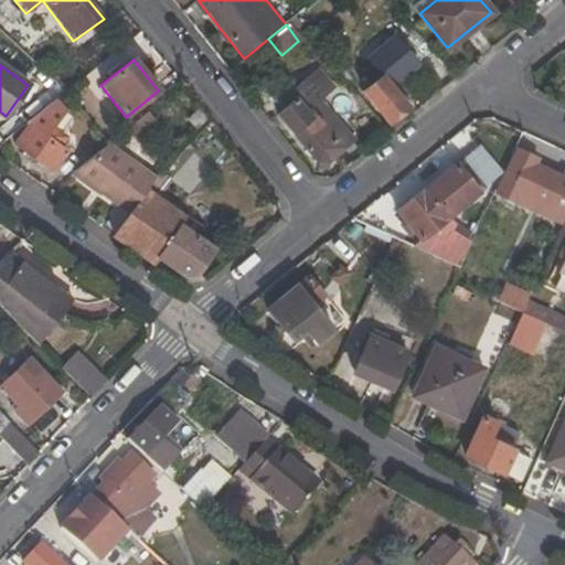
[(327,170),(327,164),(353,141),(320,103),(333,91),(315,70),(288,93),(291,99),(274,114),(317,163),(317,170),(327,170)]
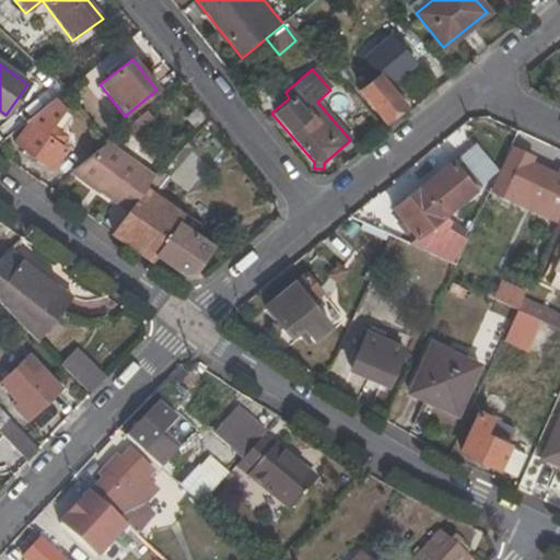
[(360,91),(384,121),(403,107),(378,76),(360,91)]
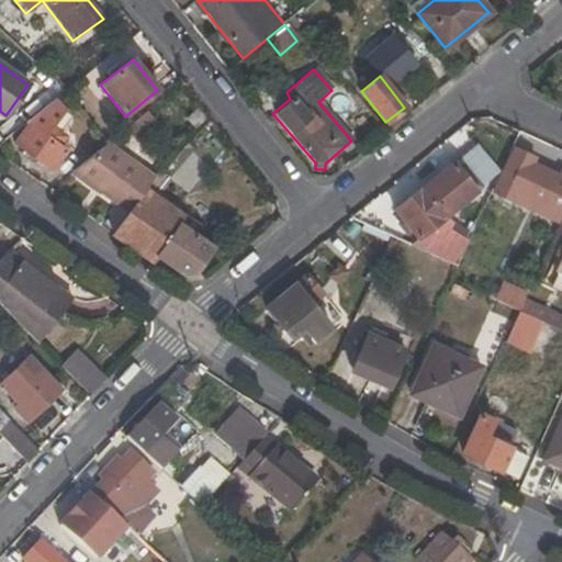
[(64,114),(53,101),(29,120),(13,143),(52,171),(67,152),(57,145),(63,137),(48,126),(64,114)]
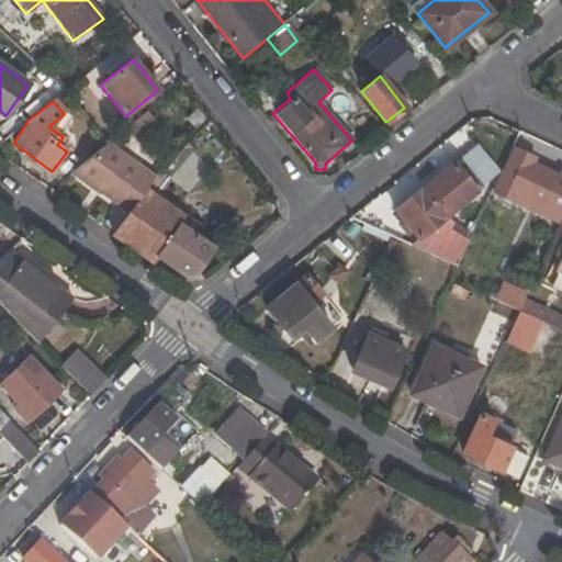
[(155,123),(147,113),(125,131),(133,139),(155,123)]
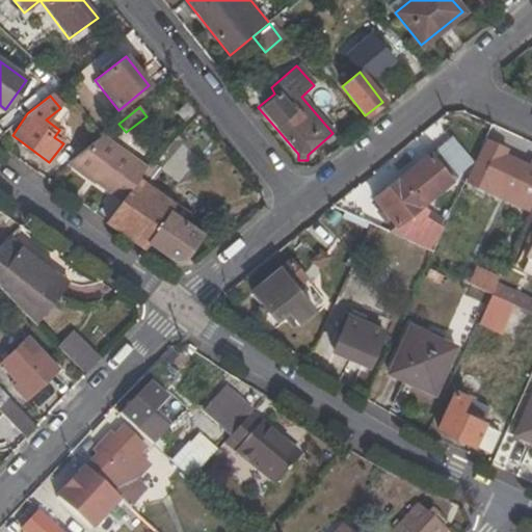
[(147,169),(102,137),(69,163),(123,202),(137,182),(147,169)]
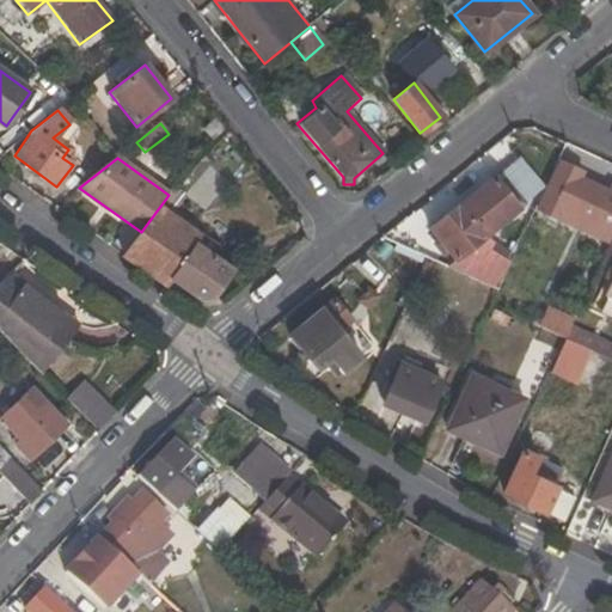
[(534,210),(606,244),(611,232),(611,185),(610,191),(580,178),(583,172),(557,160),(534,210)]
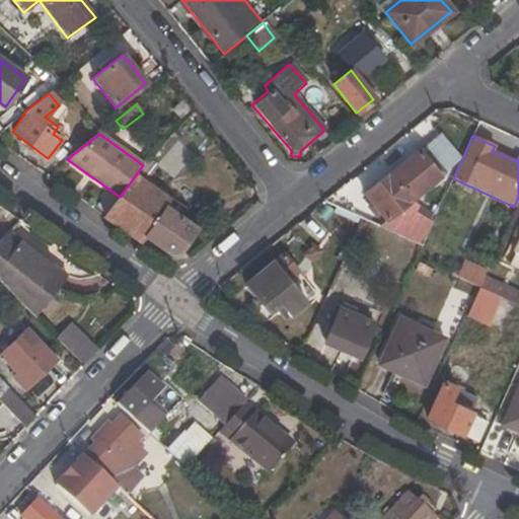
[(365,193),(371,201),(380,213),(385,219),(438,177),(417,151),(365,193)]
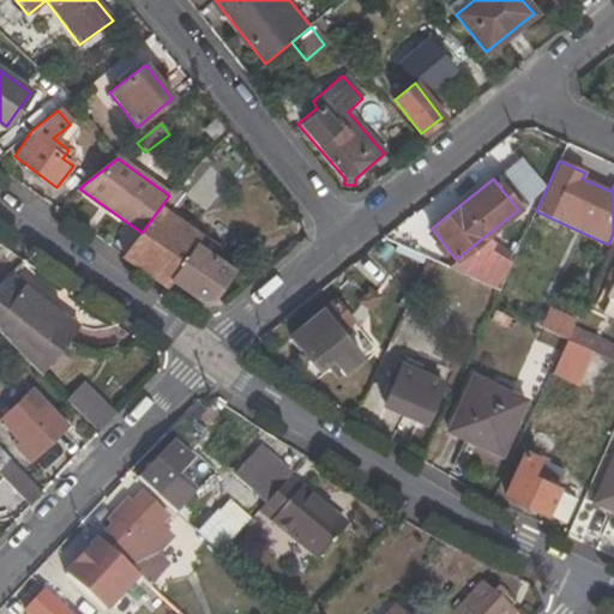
[(158,210),(142,233),(125,257),(166,286),(170,282),(198,302),(215,299),(233,274),(193,245),(198,236),(158,210)]
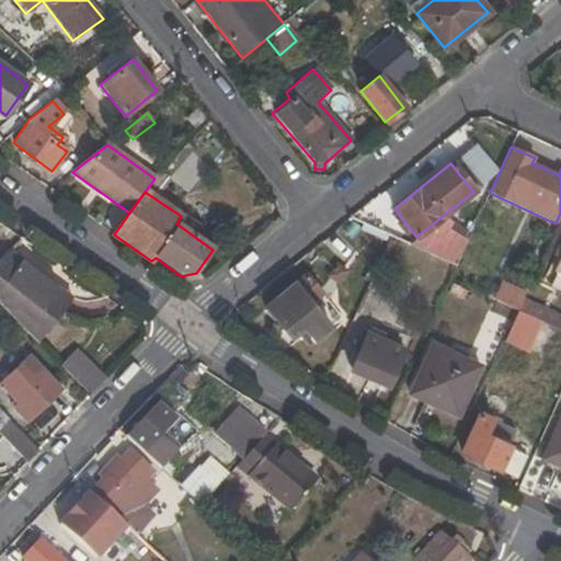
[(395,221),(404,235),(411,230),(401,217),(395,221)]
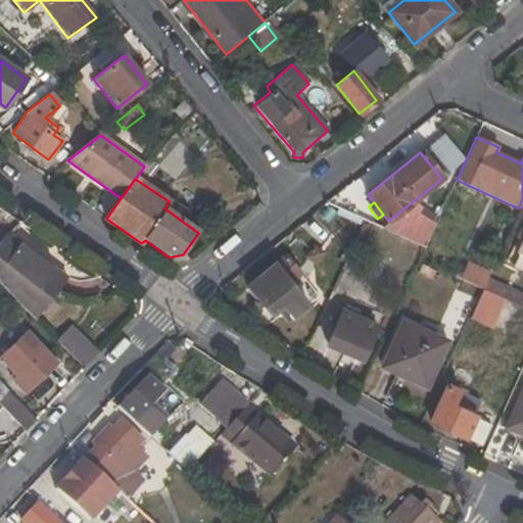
[(402,230),(421,241),(431,225),(414,214),(402,230)]
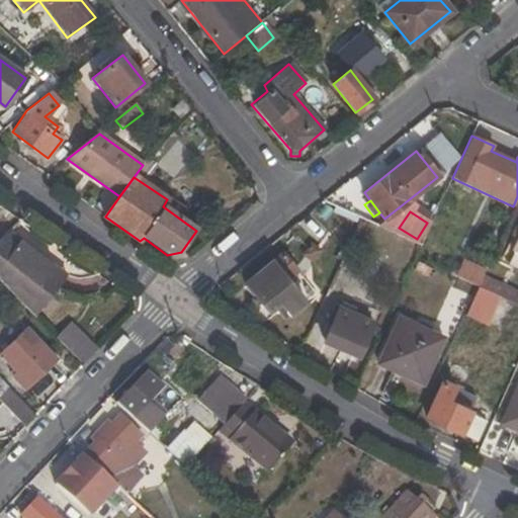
[(10,231),(0,240),(0,278),(30,311),(61,270),(10,231)]
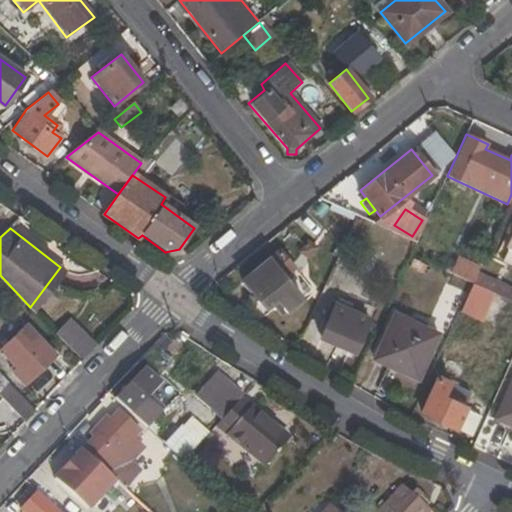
[(277,297),(288,310),(311,291),(278,252),(243,279),(265,307),(277,297)]
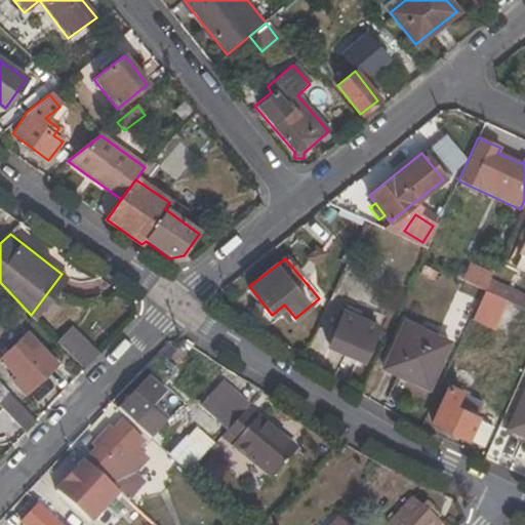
[(469,265),(462,279),(484,289),(489,279),(490,274),(469,265)]
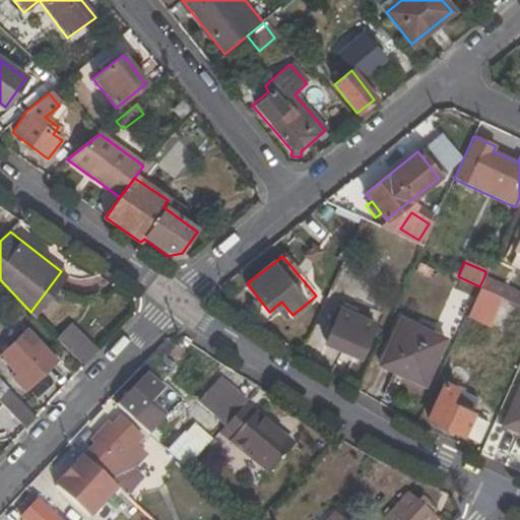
[(36,317),(68,276),(61,271),(30,312),(36,317)]
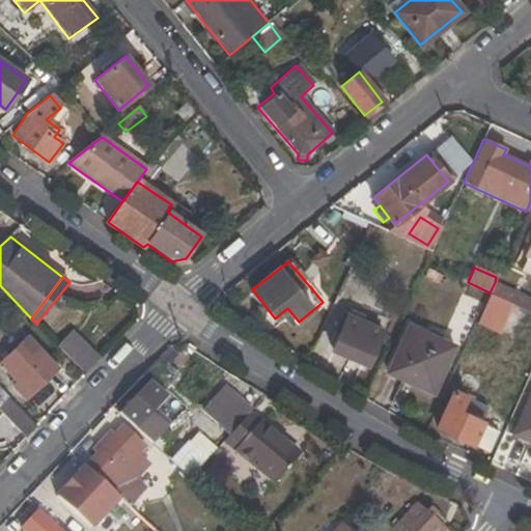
[(530,311),(530,299),(495,282),(490,292),(499,297),(530,311)]
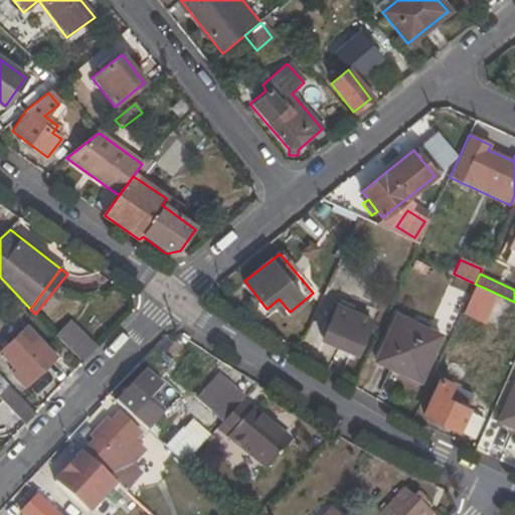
[(471,319),(484,291),(474,285),(461,314),(471,319)]
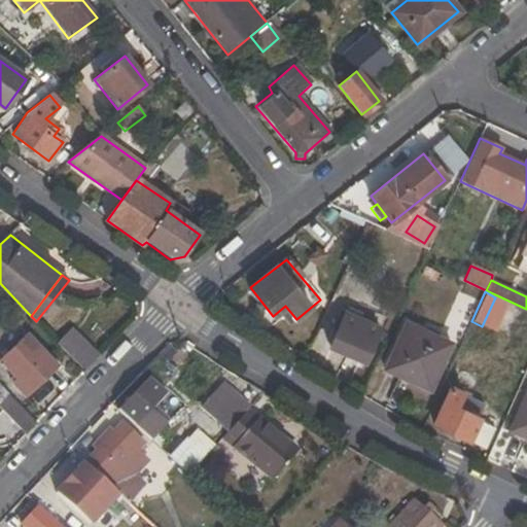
[(329,348),(362,363),(379,329),(345,314),(329,348)]
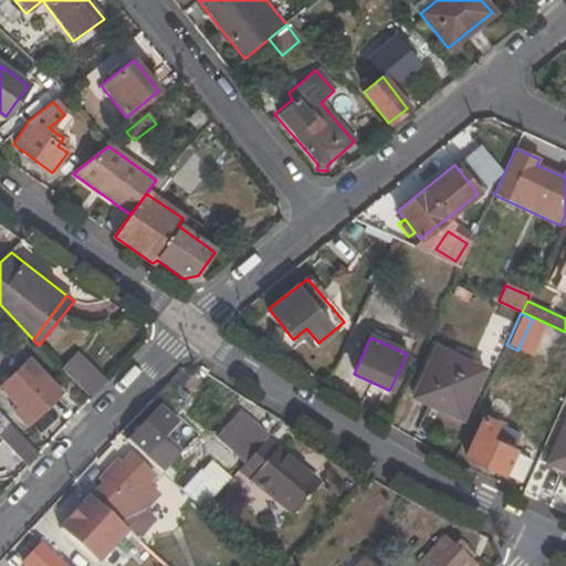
[(460,419),(482,370),(435,349),(413,397),(460,419)]
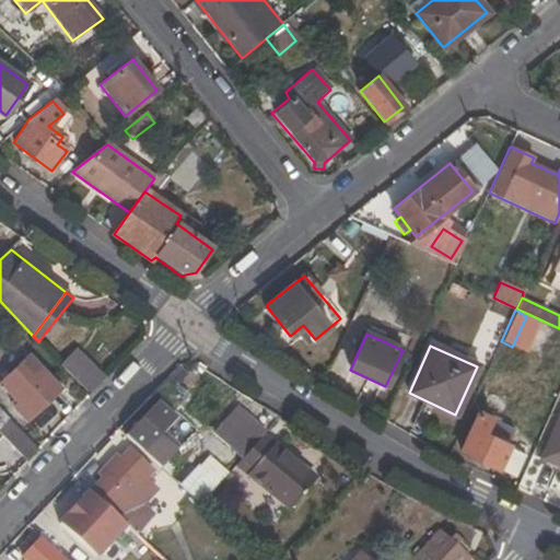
[(62,362),(92,394),(101,384),(71,352),(62,362)]
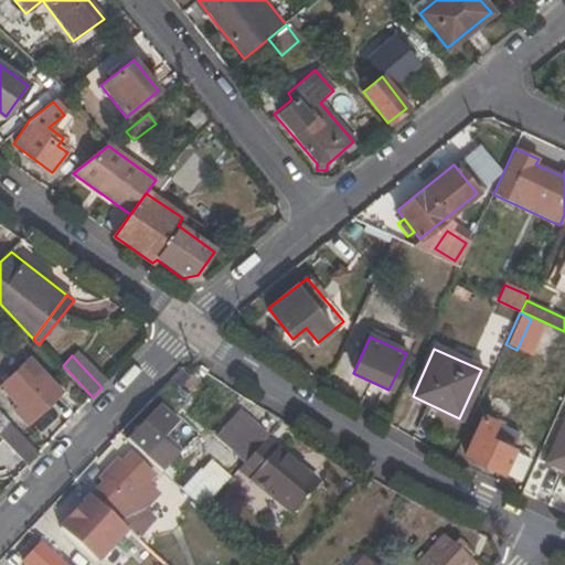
[(28,424),(62,391),(30,358),(1,386),(20,405),(14,409),(28,424)]
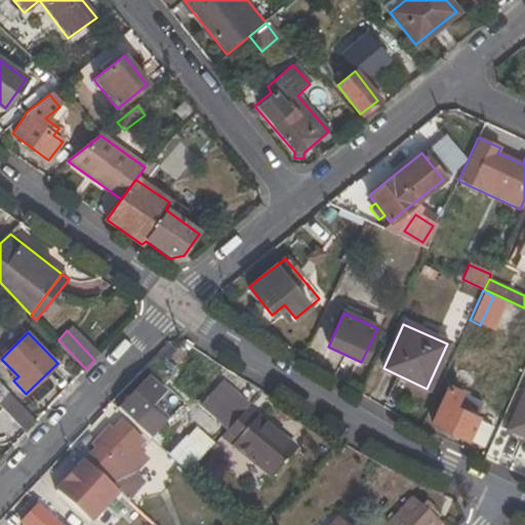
[(456,365),(449,384),(463,390),(457,406),(463,408),(477,373),(456,365)]
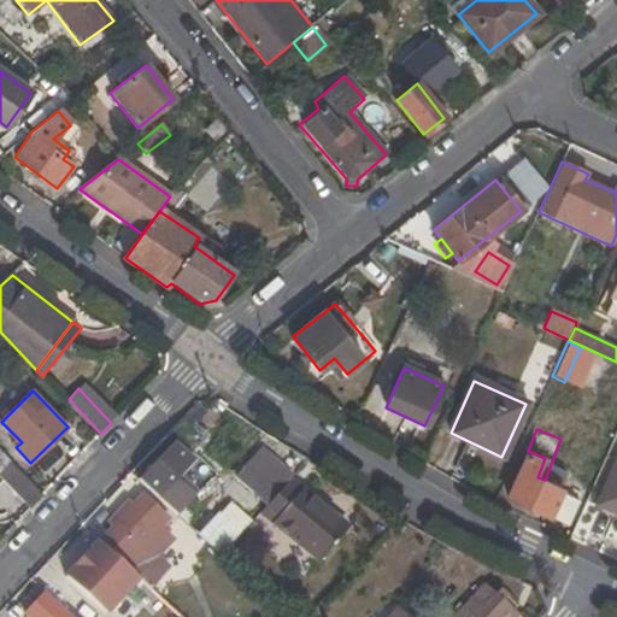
[(195,463),(175,444),(139,482),(162,501),(181,479),(188,487),(201,472),(192,466),(195,463)]
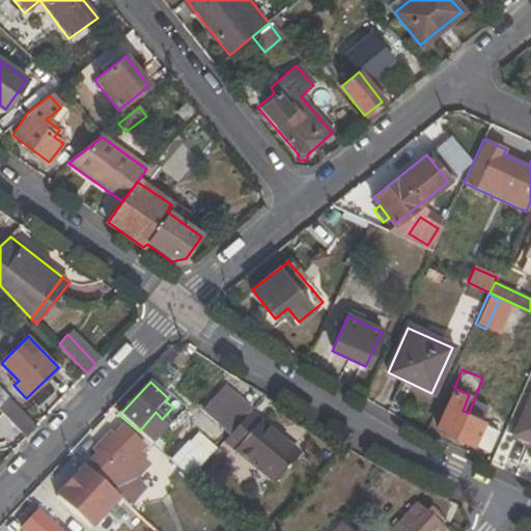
[(0,404),(0,410),(27,438),(37,426),(0,386),(0,399),(2,401),(0,404)]
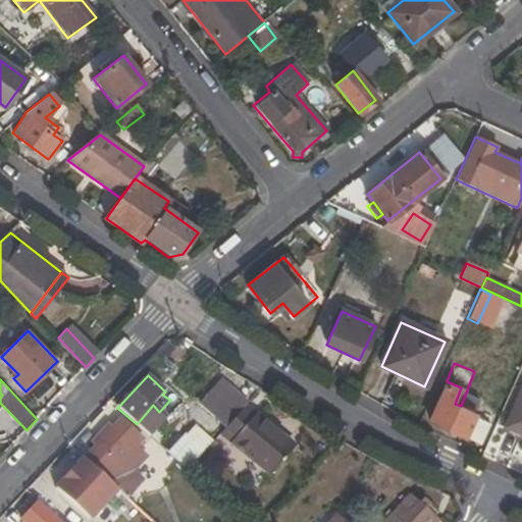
[(226,427),(247,405),(249,403),(226,382),(204,407),(226,427)]
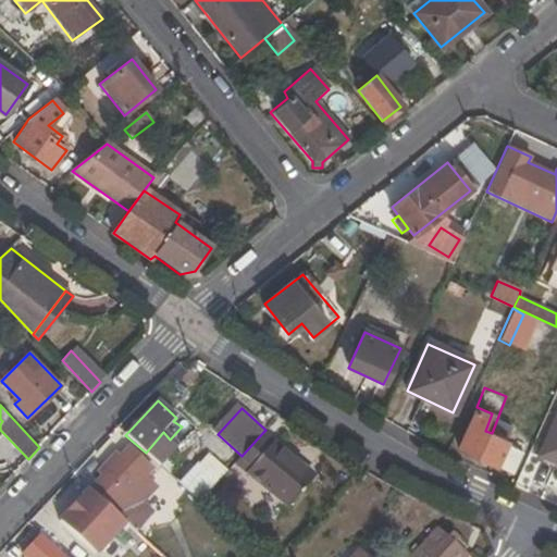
[(522,453),(480,434),(486,418),(473,412),(457,448),(512,474),(522,453)]
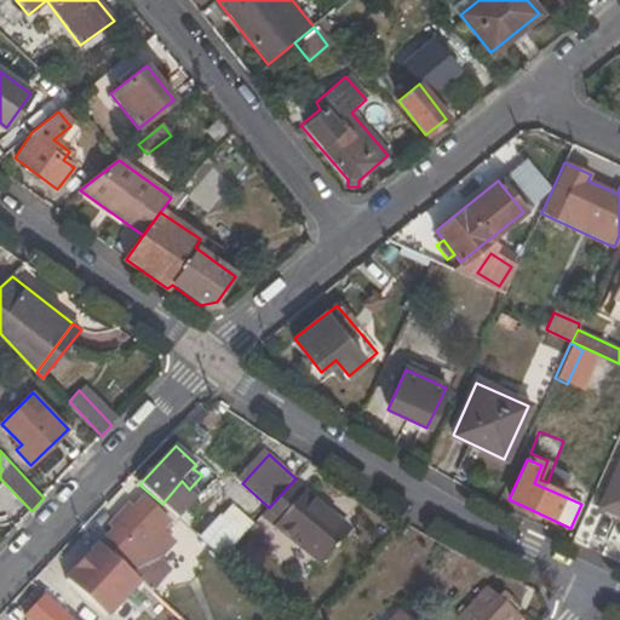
[(619,464),(602,505),(619,514),(619,464)]
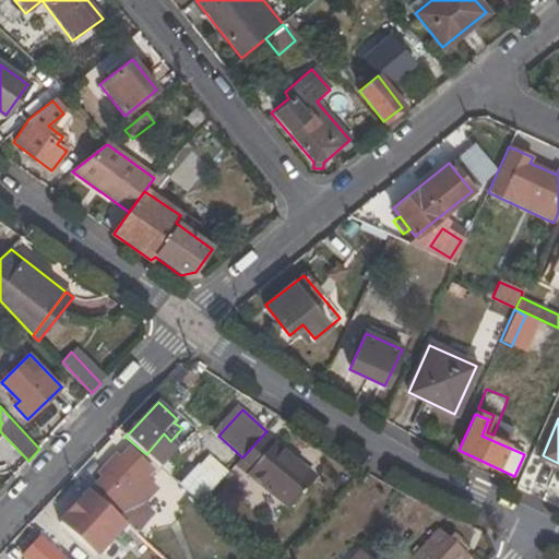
[(280,518),(316,478),(264,433),(242,458),(236,463),(265,490),(259,498),(280,518)]
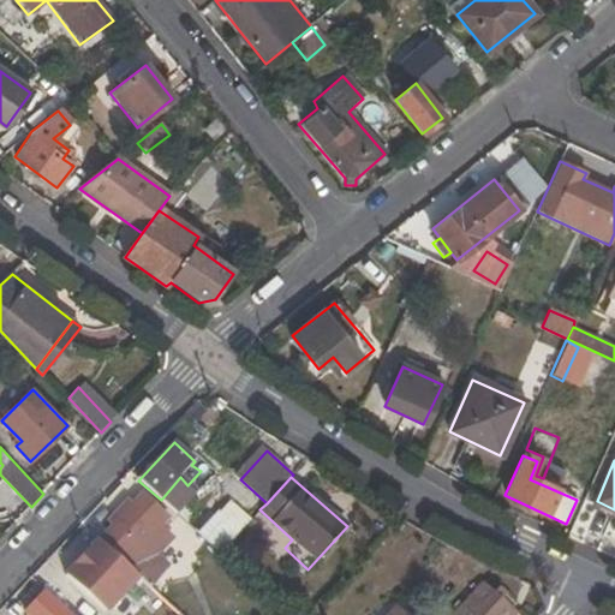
[(101,542),(139,577),(151,587),(171,566),(159,555),(171,542),(162,533),(172,521),(144,497),(133,507),(127,501),(108,521),(114,527),(101,542)]
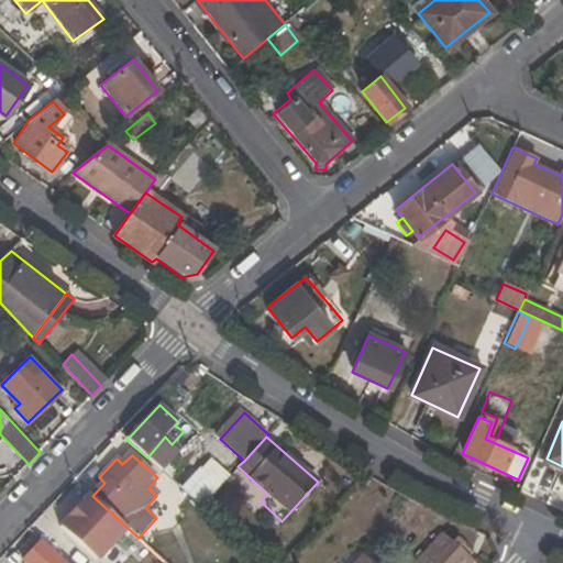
[(61,528),(97,561),(128,528),(92,496),(90,495),(61,528)]
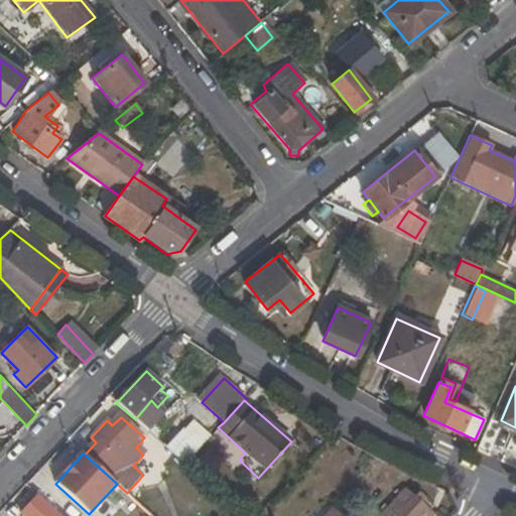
[(192,456),(183,464),(189,469),(198,461),(192,456)]
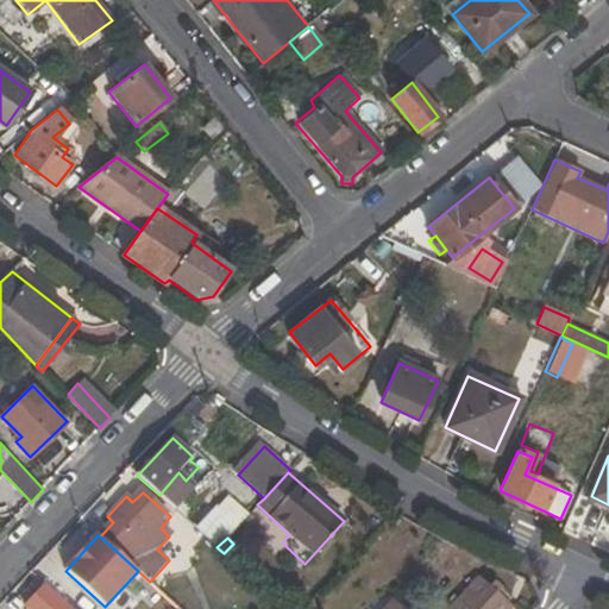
[(508,608),(512,606),(479,577),(451,608),(508,608)]
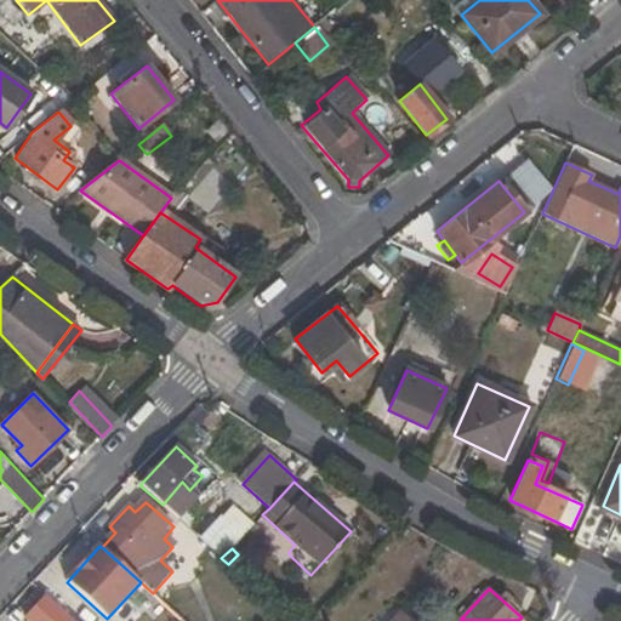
[(27,620),(67,620),(43,599),(26,619),(27,620)]
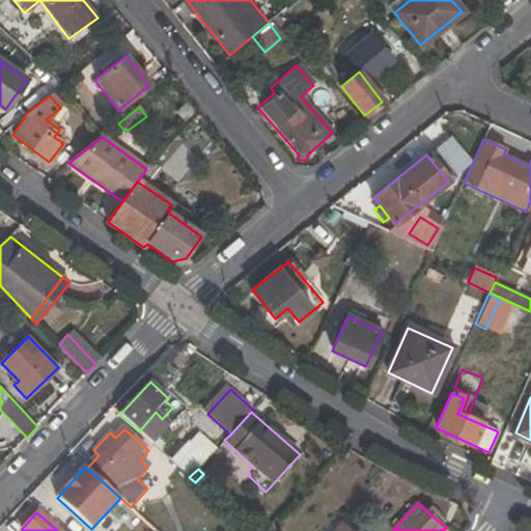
[(333,530),(344,530),(347,528),(342,522),(333,530)]
